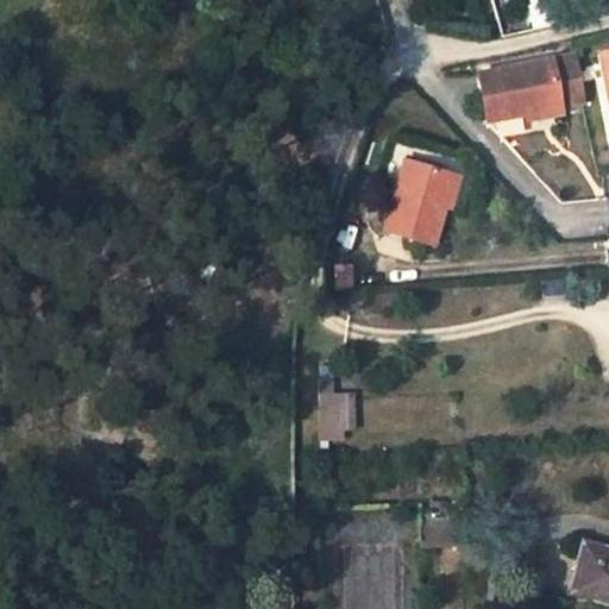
[(608,51),(598,55),(608,112),(608,51)]
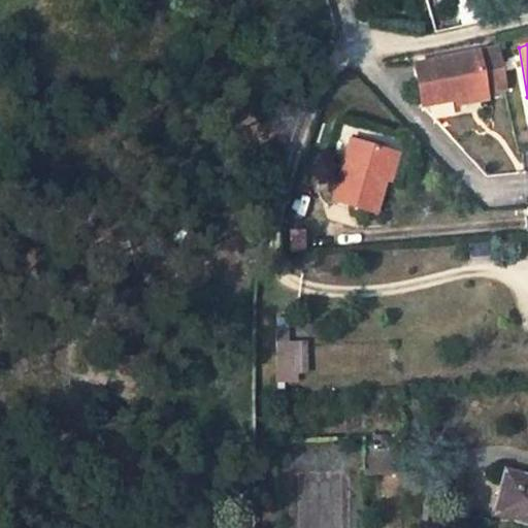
[(504,88),(497,48),(414,65),(414,66),(416,74),(422,105),(455,99),(485,93),(485,92),(504,88)]
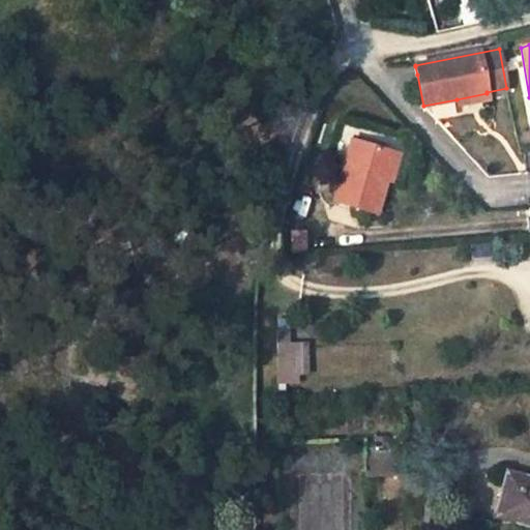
[(487,93),(457,99),(458,106),(488,100),(487,93)]
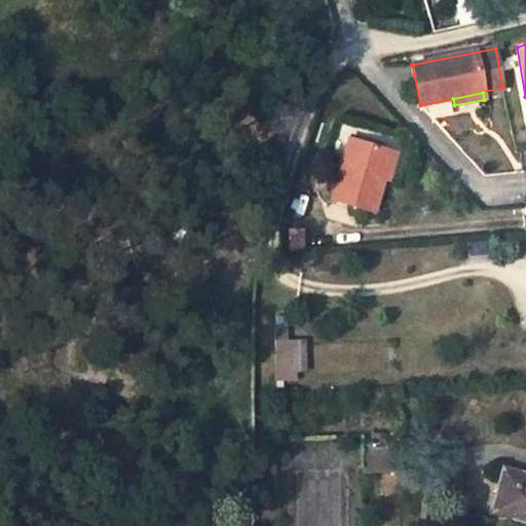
[(445,103),(423,109),(426,121),(448,116),(445,103)]
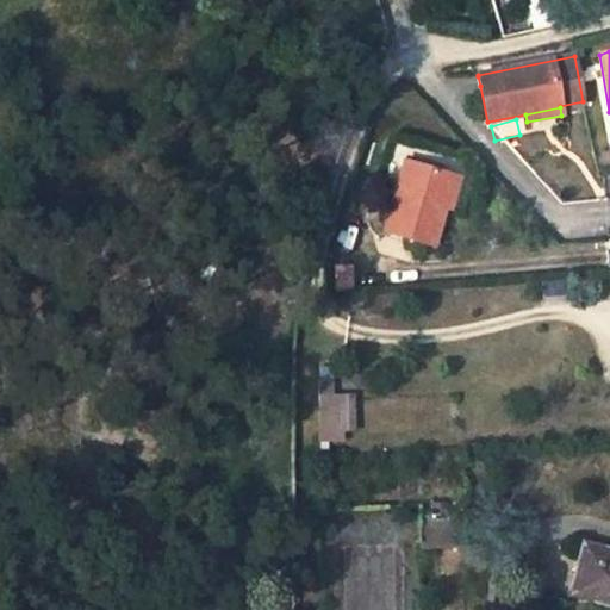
[(453,175),(404,161),(384,231),(431,246),(443,207),(453,175)]
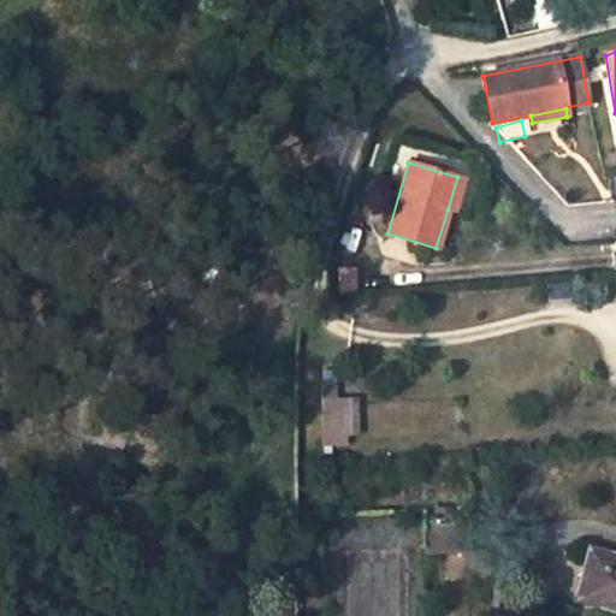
[(457,177),(448,209),(452,211),(462,178),(457,177)]
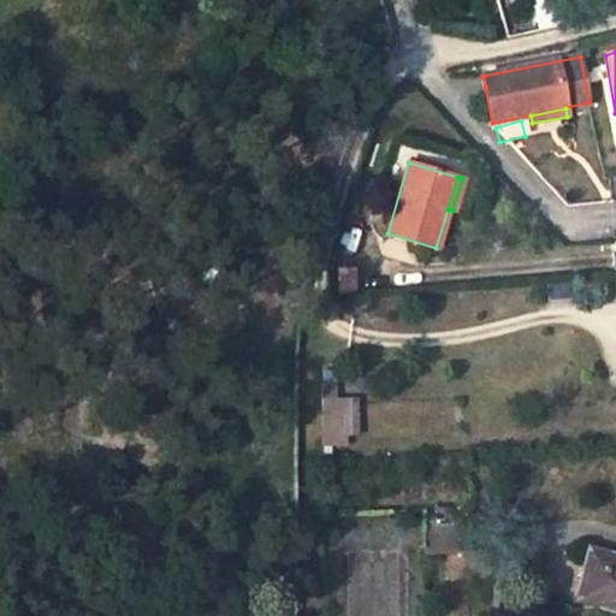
[(354,286),(354,272),(341,272),(339,286),(354,286)]
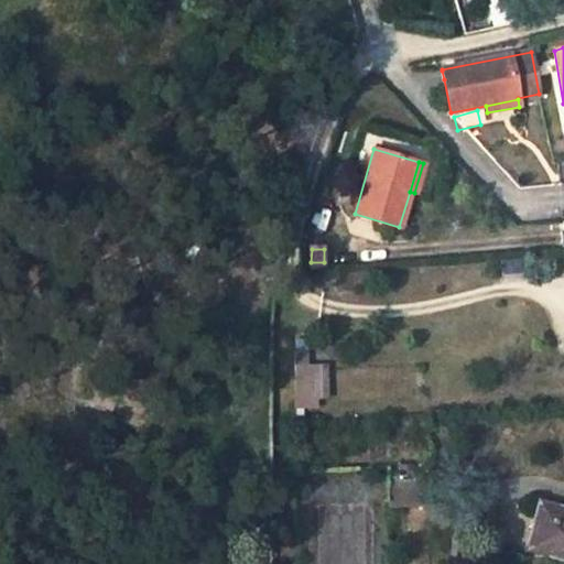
[(294,373),(305,373),(304,339),(294,339),(294,355),(294,373)]
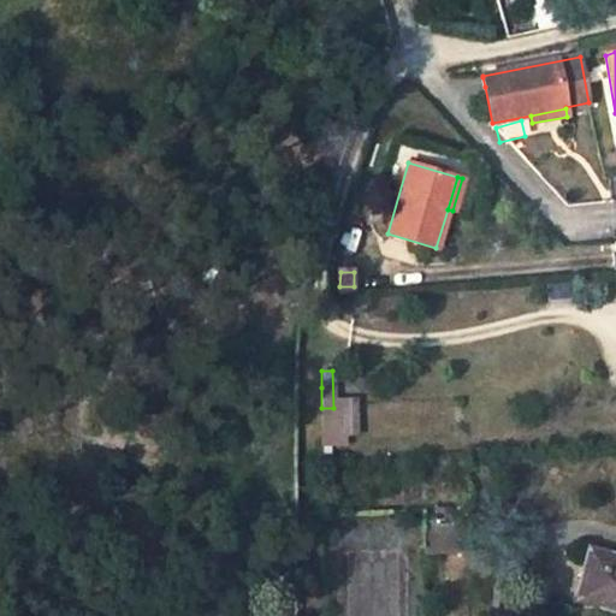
[(341,403),(341,408),(333,408),(321,408),(321,436),(344,434),(357,434),(357,403),(341,403)]
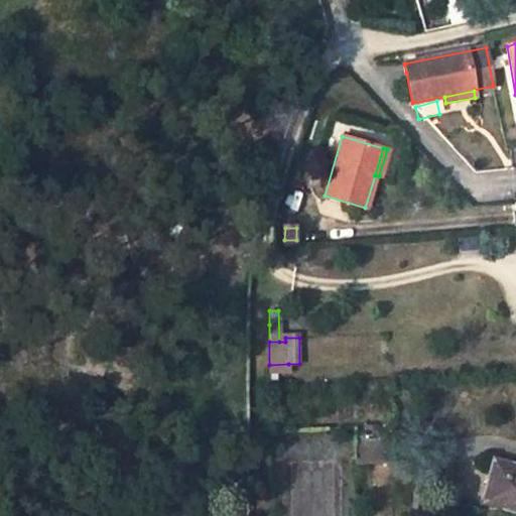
[(288,364),(269,365),(269,374),(289,374),(288,364)]
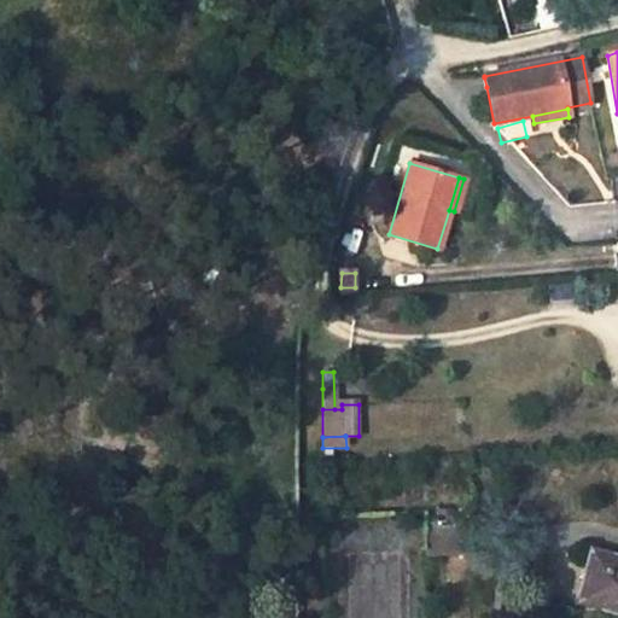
[(617,560),(590,554),(577,602),(617,612),(617,560)]
